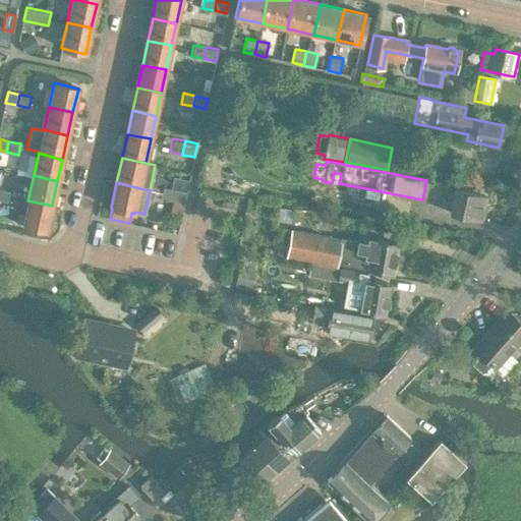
[(162,186),(160,197),(161,197),(172,199),(174,191),(175,189),(162,186)]
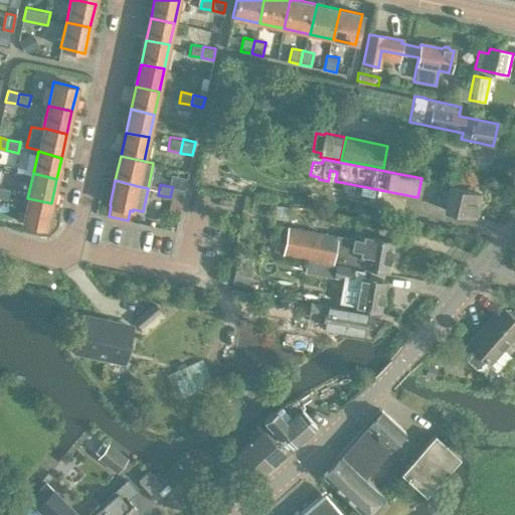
[(0,197),(7,199),(10,189),(0,186),(0,197)]
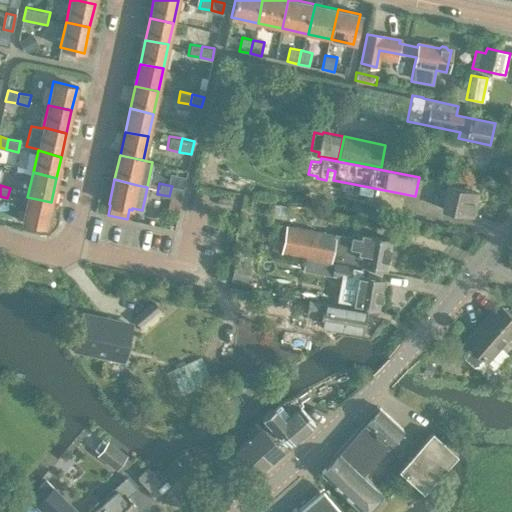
[(171,188),(169,196),(181,199),(183,190),(184,188),(172,186),(171,188)]
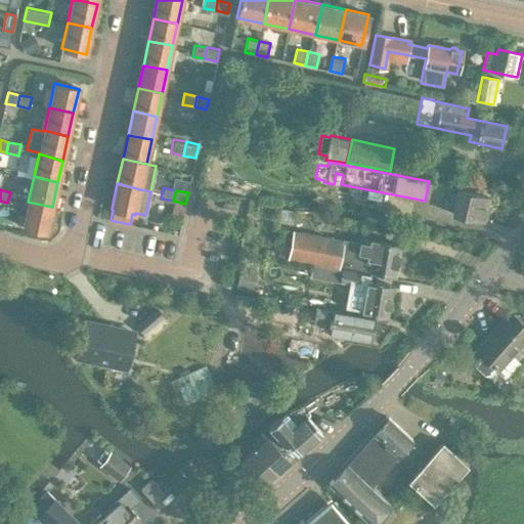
[(484,222),(489,200),(457,192),(453,211),(464,213),(463,217),(484,222)]
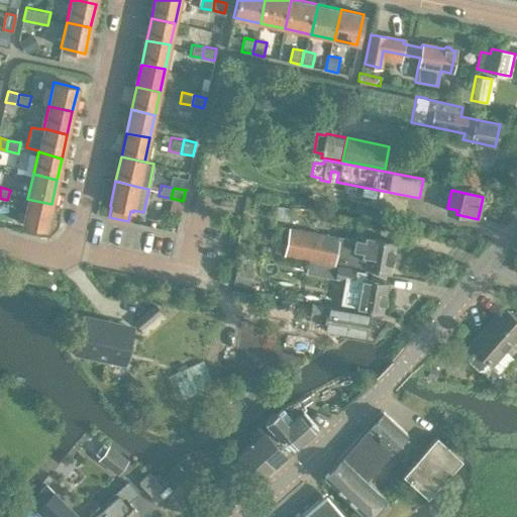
[(46,230),(52,204),(27,199),(22,225),(46,230)]
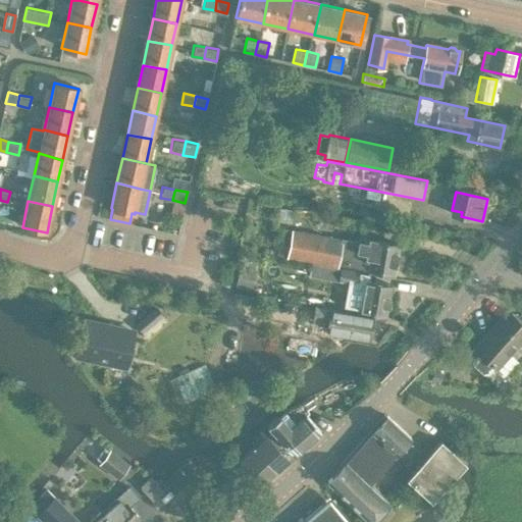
[(289,251),(288,257),(335,266),(335,264),(341,241),(341,238),(293,229),(292,232),(289,251)]
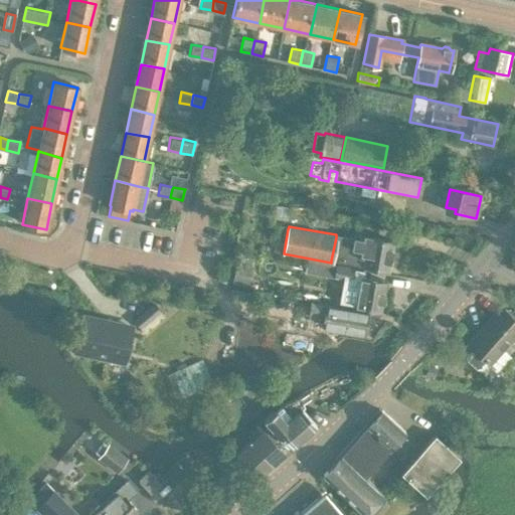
[(336,237),(331,261),(362,267),(362,269),(387,273),(392,243),(393,239),(363,233),(362,237),(354,236),(353,238),(336,234),(336,237)]
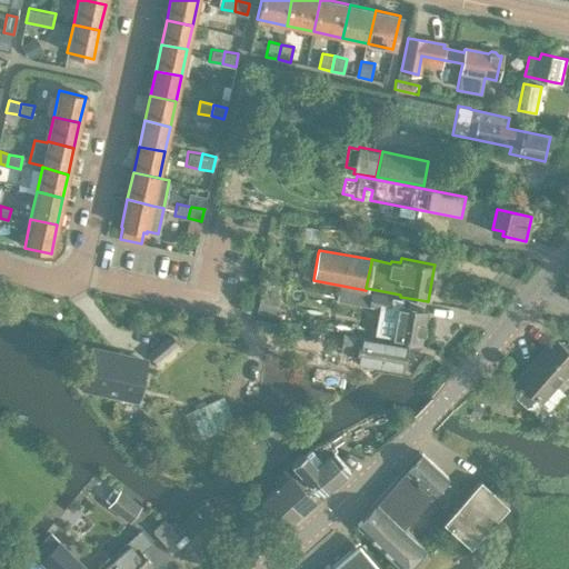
[(356,291),(353,302),(368,306),(368,307),(379,309),(375,333),(392,337),(392,338),(420,343),(426,312),(427,309),(401,305),(402,298),(366,291),(356,290),(356,291)]
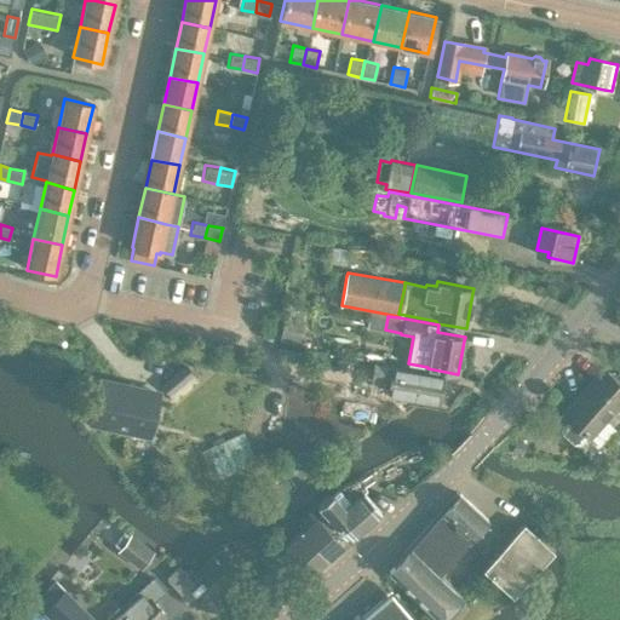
[(185,363),(161,384),(174,400),(199,379),(185,363)]
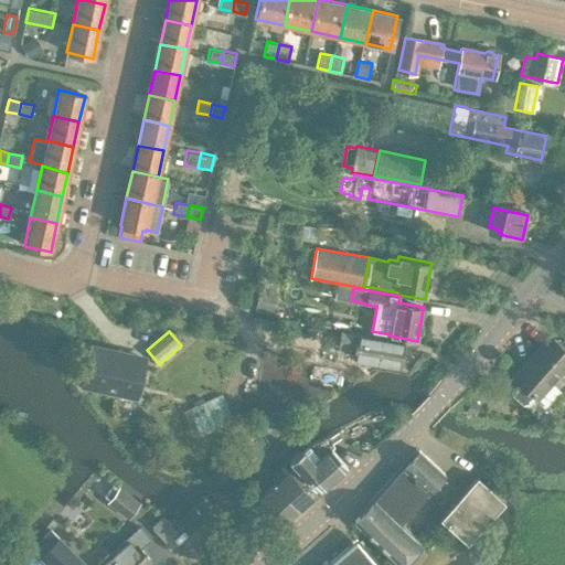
[(398,366),(403,344),(340,332),(337,345),(354,349),(353,358),(398,366)]
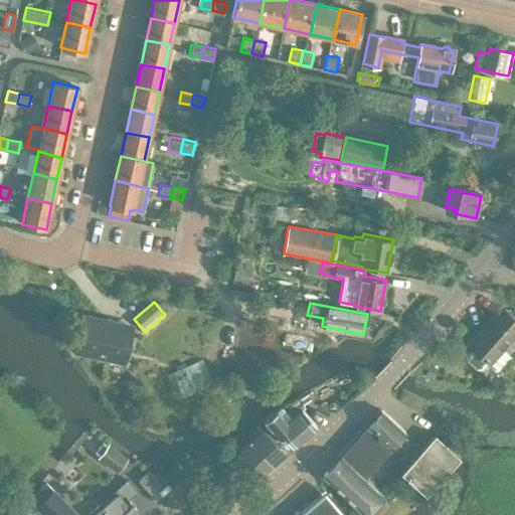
[(468,344),(474,349),(467,358),(467,361),(475,369),(479,368),(486,360),(489,362),(514,331),(514,319),(500,307),(468,344)]
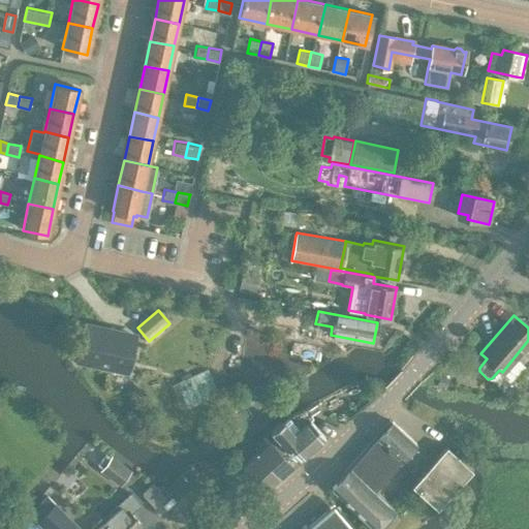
[(79,359),(85,360),(126,369),(134,335),(86,323),(79,359)]
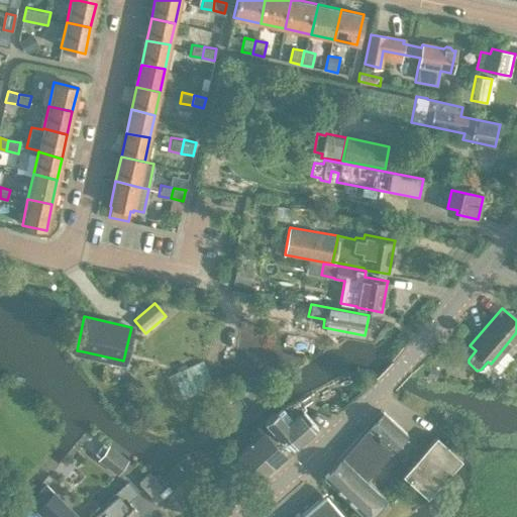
[(179,372),(168,376),(177,396),(181,394),(183,398),(214,384),(203,360),(186,368),(184,363),(176,367),(179,372)]
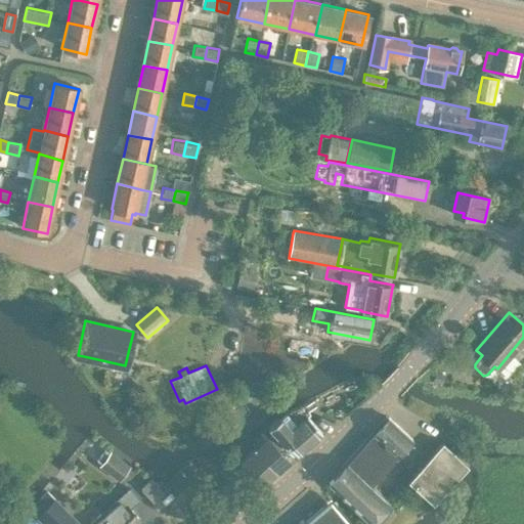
[(281,416),(270,425),(271,426),(282,438),(298,455),(321,434),(318,430),(306,417),(297,426),(288,415),(286,411),(281,416)]
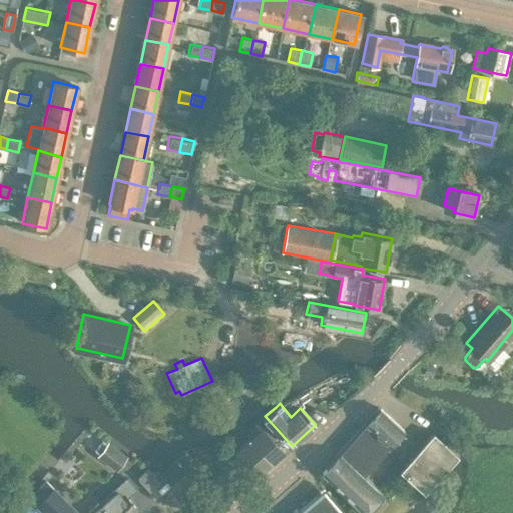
[(339,454),(322,472),(364,511),(381,492),(363,475),(389,446),(404,429),(380,408),(365,424),(338,454),(339,454)]
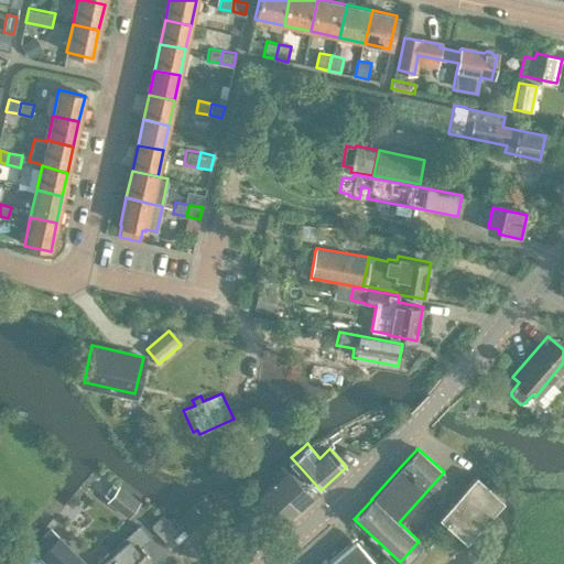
[(255,491),(246,499),(263,519),(268,514),(272,511),(281,521),(308,497),(312,495),(288,468),(258,495),(255,491)]
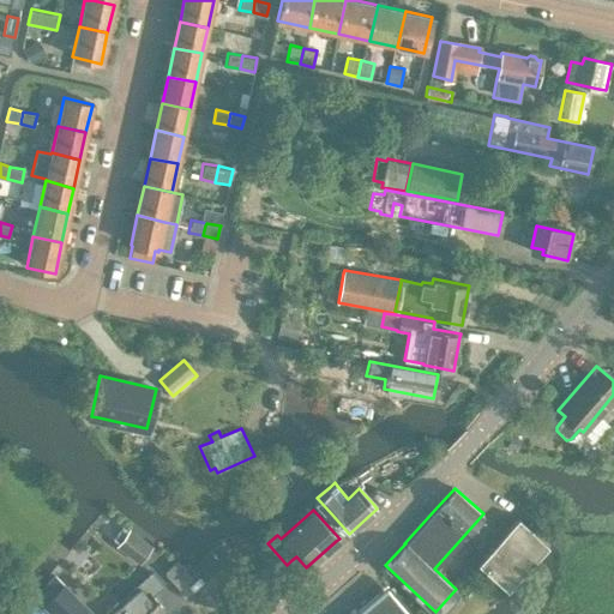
[(518,518),(477,563),(507,589),(548,545),(518,518)]
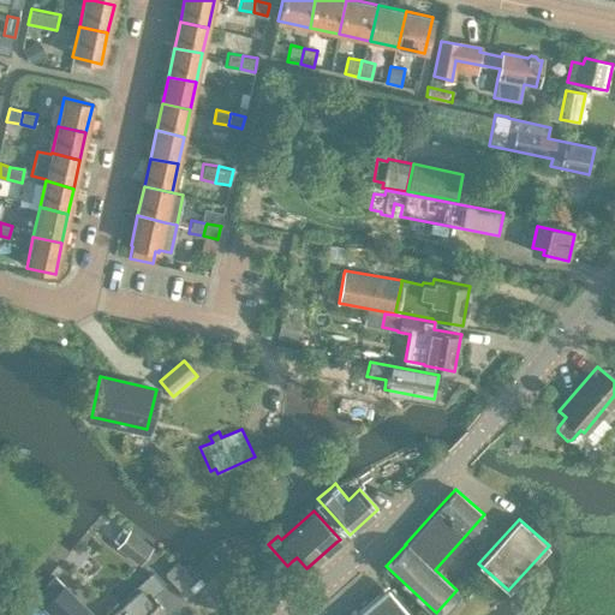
[(139,562),(150,547),(129,531),(118,547),(139,562)]
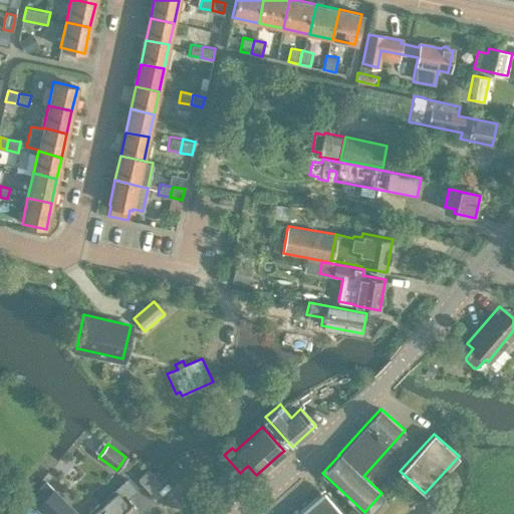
[(179,457),(162,473),(166,477),(167,478),(174,486),(180,493),(201,475),(202,474),(185,455),(184,454),(179,457)]
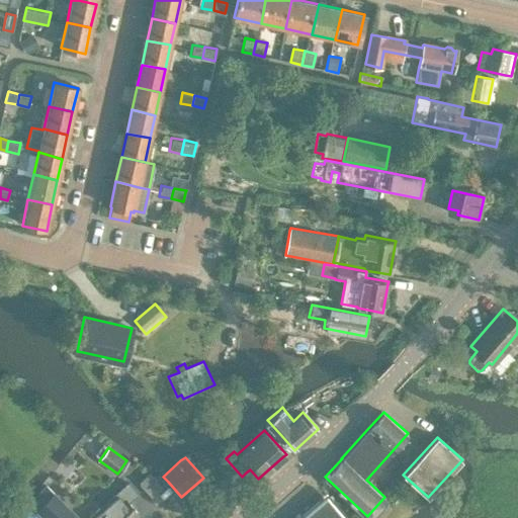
[(147,475),(138,483),(151,496),(161,487),(162,486),(149,472),(147,475)]
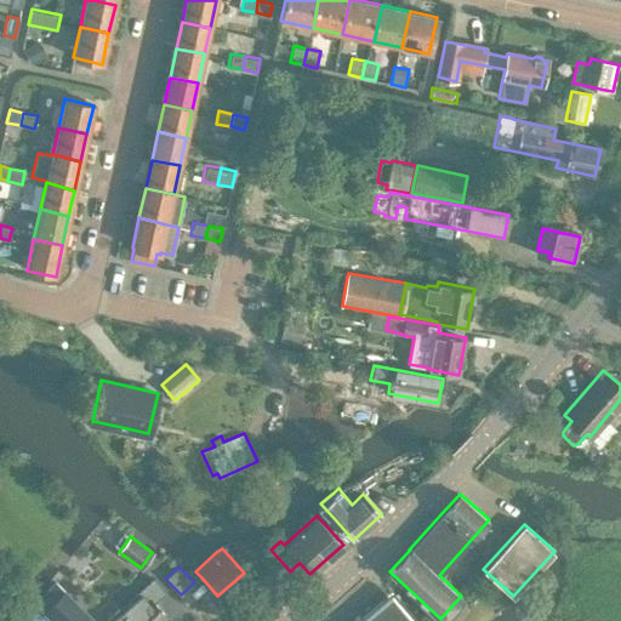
[(123,607),(135,620),(161,620),(166,617),(154,603),(165,592),(154,580),(123,607)]
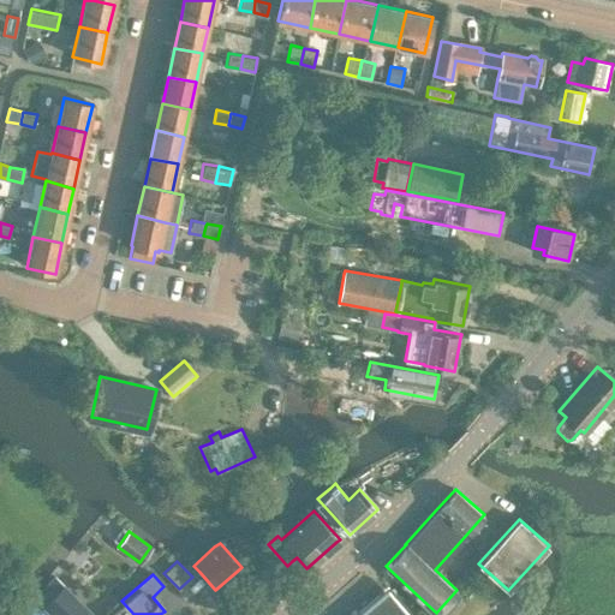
[(54,577),(34,598),(42,607),(51,614),(133,614),(121,601),(112,590),(89,611),(65,586),(54,577)]
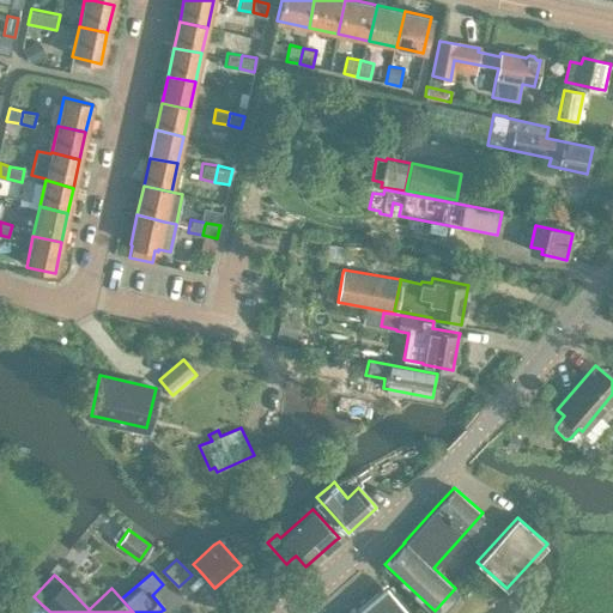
[(412,612),(386,582),(350,612),(412,612)]
